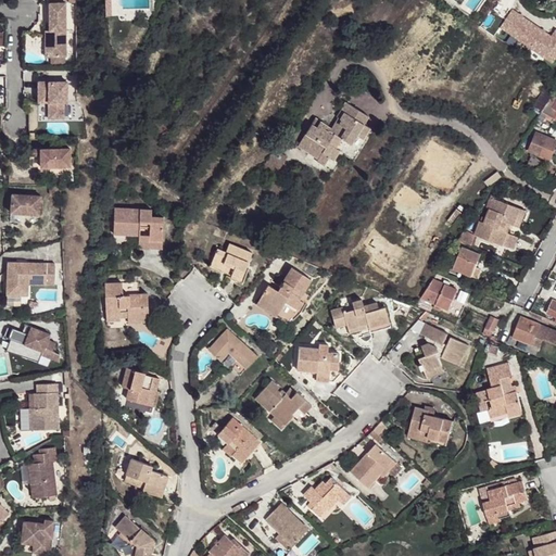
[(50,3),(50,30),(50,57),(66,57),(65,3),(50,3)]
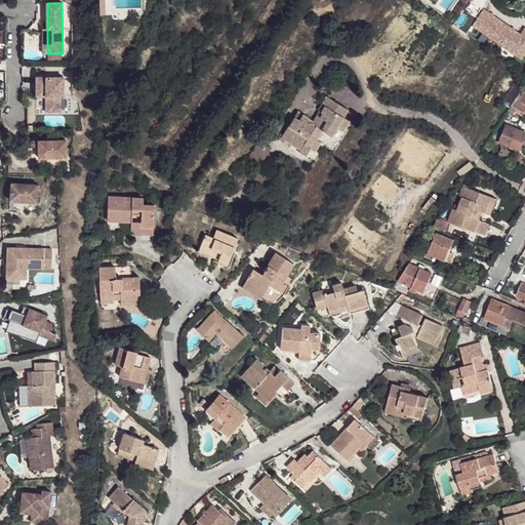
[(519,35),(484,9),(472,27),(521,58),(524,52),(524,28),(519,35)]
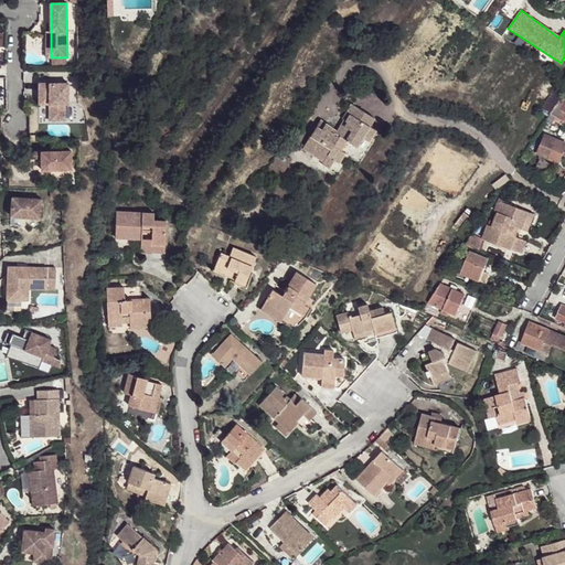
[(112,87),(114,88),(117,82),(107,76),(104,82),(112,87)]
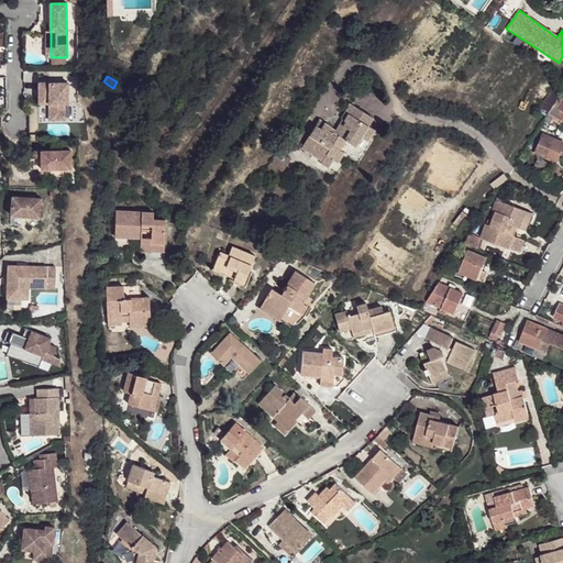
[(544,83),(530,105),(539,110),(553,89),(544,83)]
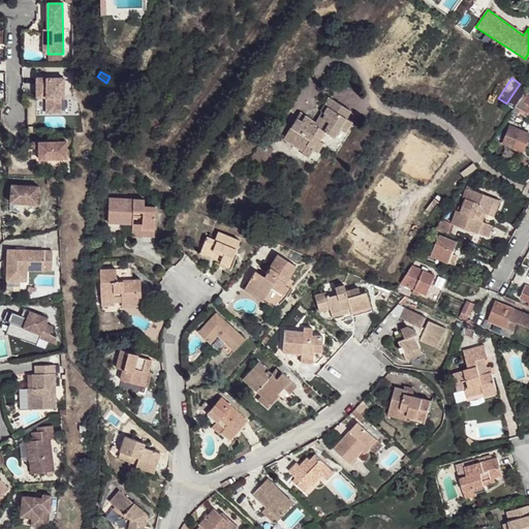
[(43,98),(43,114),(58,114),(59,98),(61,98),(62,79),(34,79),(34,98),(43,98)]
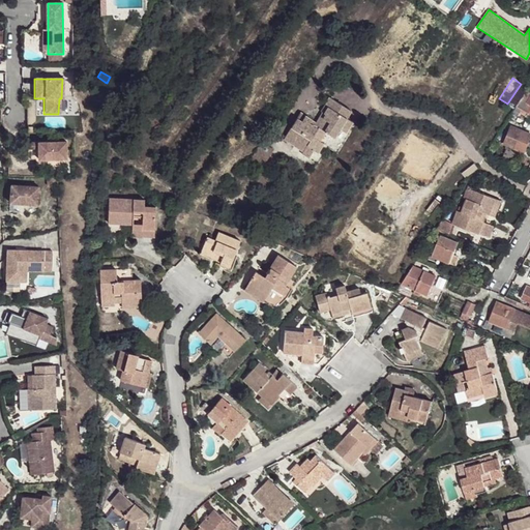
[(529,91),(527,89),(519,101),(522,102),(524,99),(529,91)]
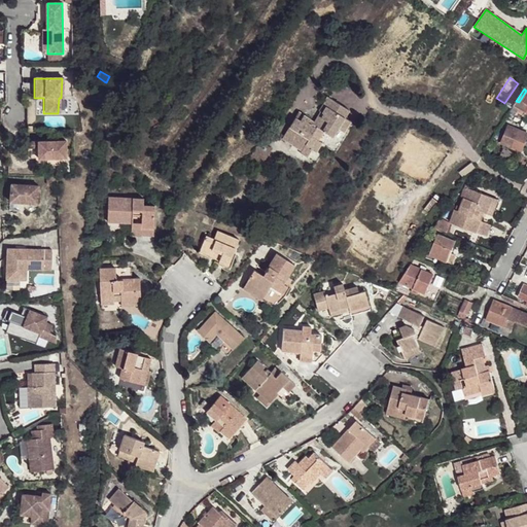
[(300,154),(307,159),(312,151),(315,152),(321,144),(317,141),(322,133),(331,137),(337,129),(342,132),(348,121),(343,118),(347,111),(329,100),(326,98),(325,98),(317,112),(320,113),(322,114),(315,126),(314,129),(306,125),(308,121),(309,120),(296,113),(281,139),(294,147),(295,145),(303,149),(300,154)]
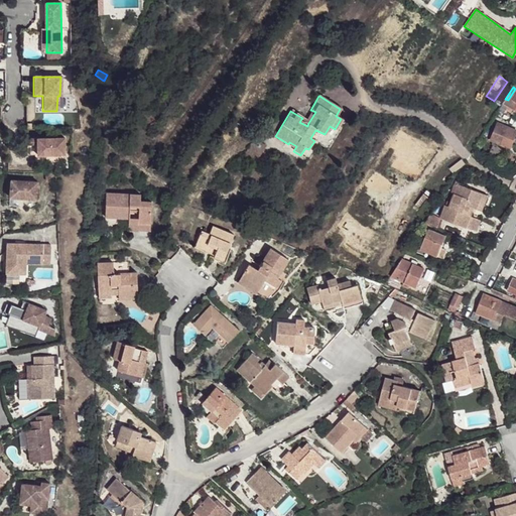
[(506,109),(500,106),(495,115),(500,118),(506,109)]
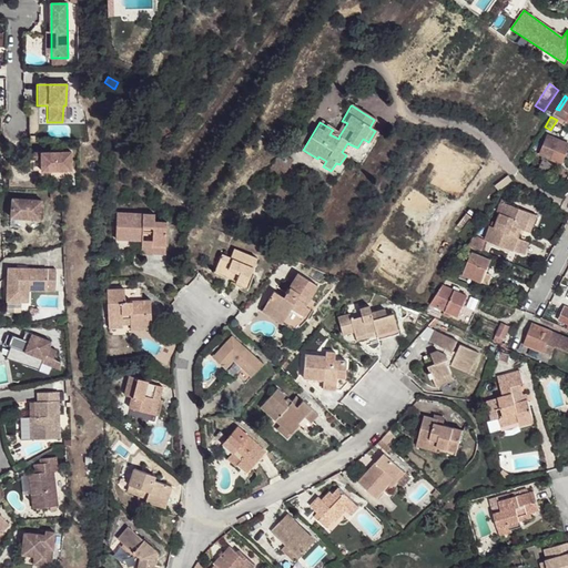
[(337,134),(340,135),(347,123),(345,122),(337,134)]
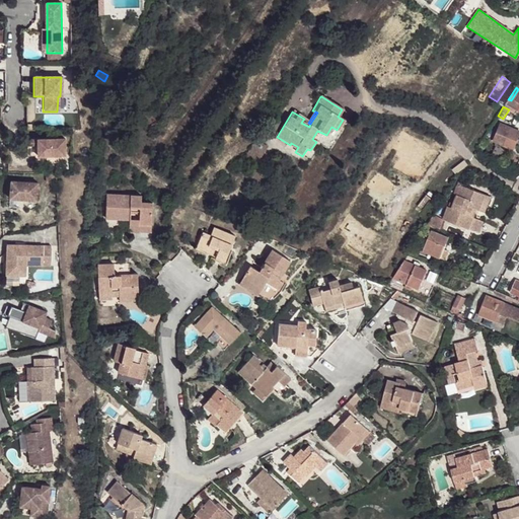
[(494,140),(503,144),(510,127),(501,123),(494,140)]
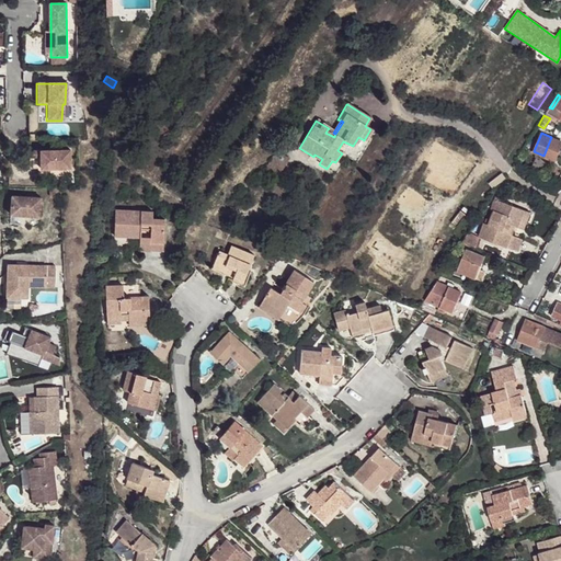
[(332,161),(327,169),(335,173),(345,157),(357,163),(369,144),(364,140),(358,137),(353,146),(343,141),(338,150),(342,153),(335,162),(332,161)]
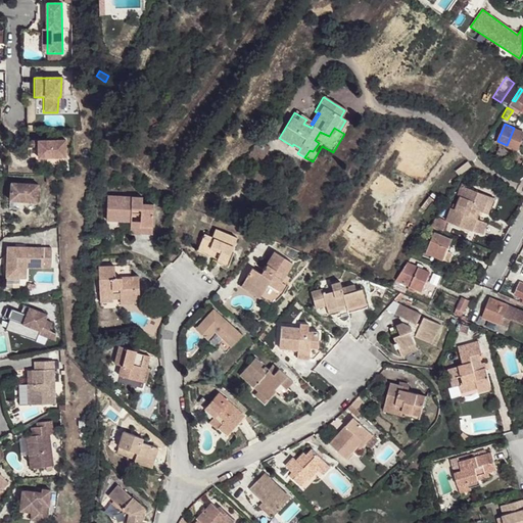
[(522,131),(514,128),(507,145),(518,149),(522,136),(522,131)]
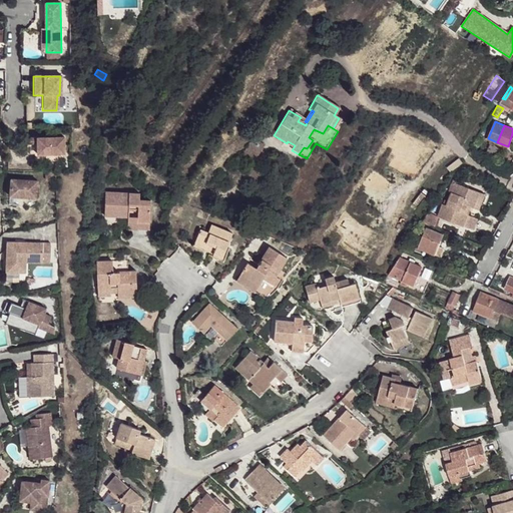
[(62,135),(36,136),(36,152),(63,151),(62,135)]
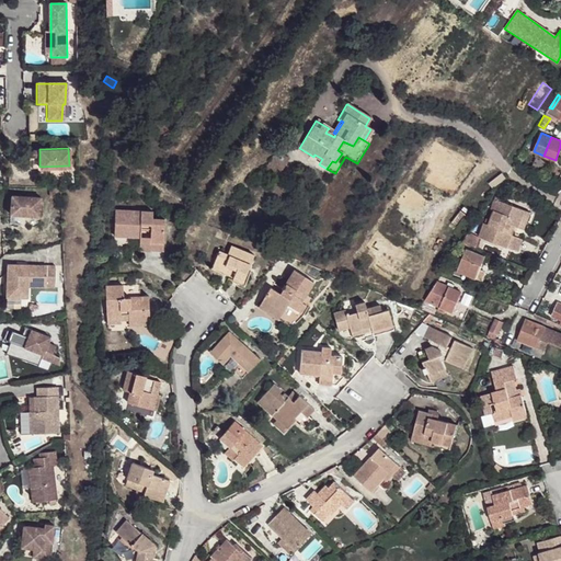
[(270,172),(278,178),(288,160),(279,155),(270,172)]
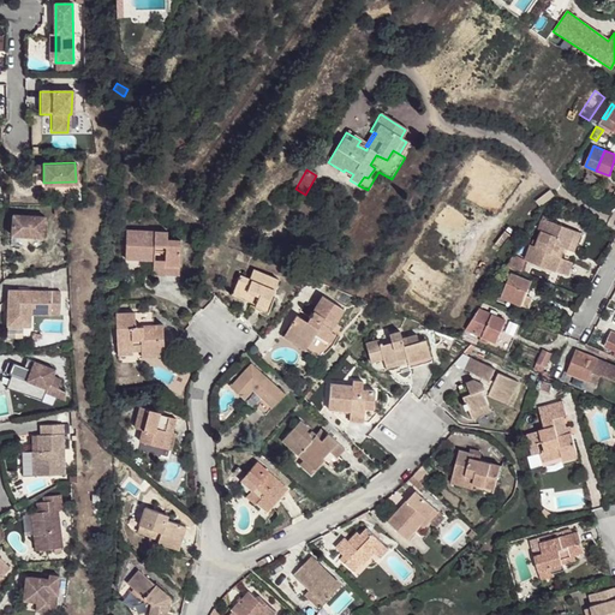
[(603,179),(591,173),(586,185),(599,190),(603,179)]
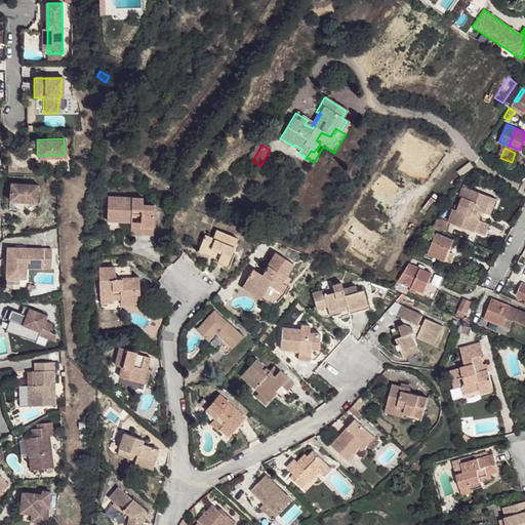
[(39,185),(11,183),(10,200),(37,202),(39,185)]
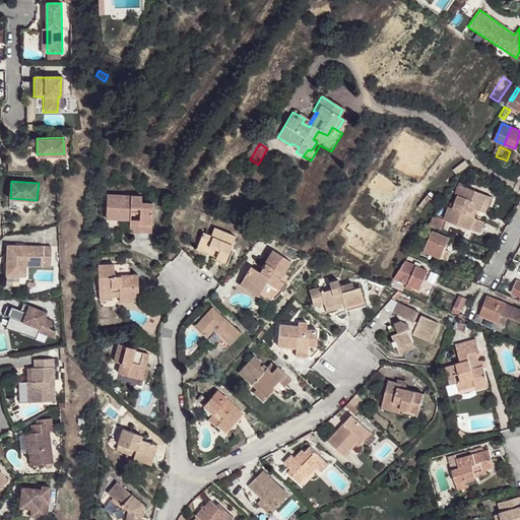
[(451,208),(460,185),(456,184),(447,207),(451,208)]
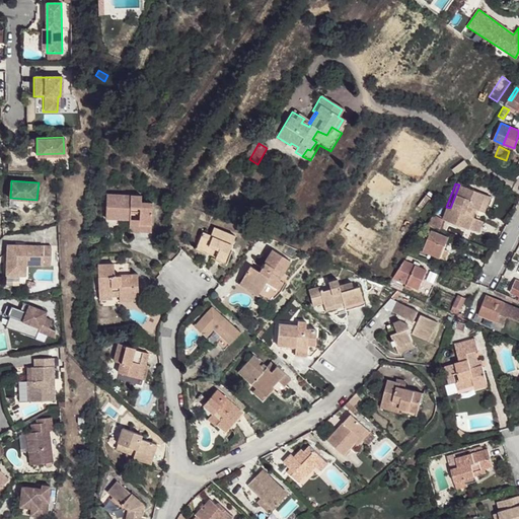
[(486,195),(459,184),(450,208),(446,207),(442,218),(478,231),(483,220),(472,217),(475,209),(479,211),(486,195)]
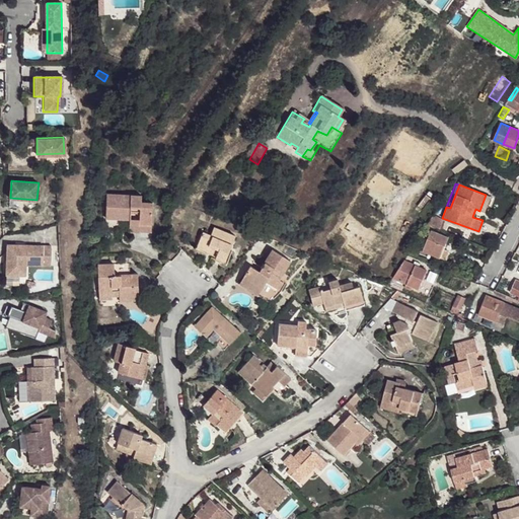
[(486,195),(479,211),(484,212),(490,197),(486,195)]
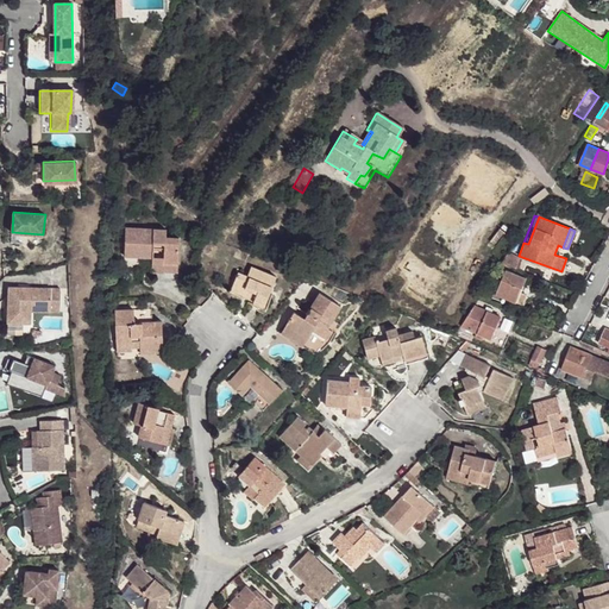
[(123,232),(123,258),(150,258),(151,274),(163,274),(163,271),(176,272),(176,255),(176,239),(163,239),(163,232),(123,232)]
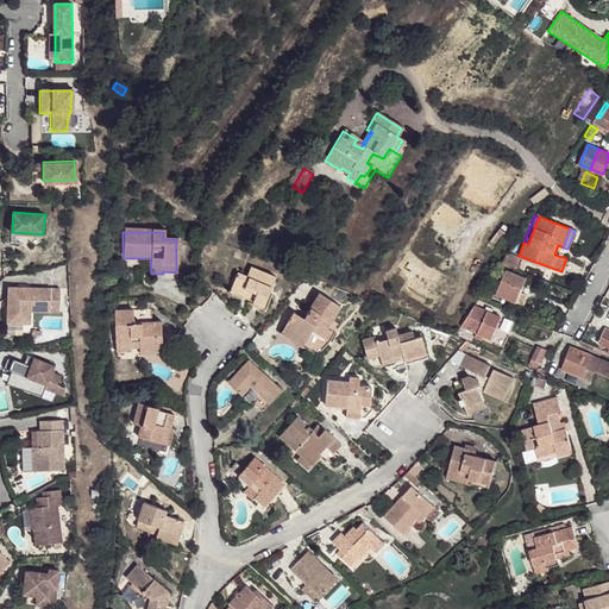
[(508,252),(502,261),(508,264),(514,267),(519,256),(508,252)]
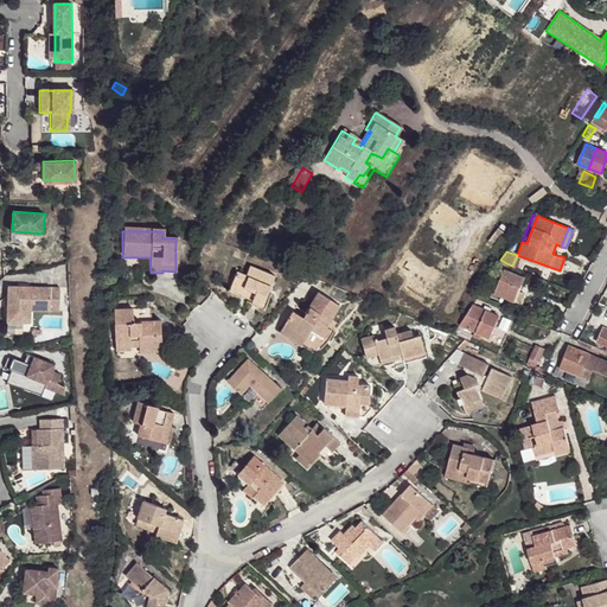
[(505,268),(494,292),(521,302),(524,294),(518,292),(525,276),(505,268)]
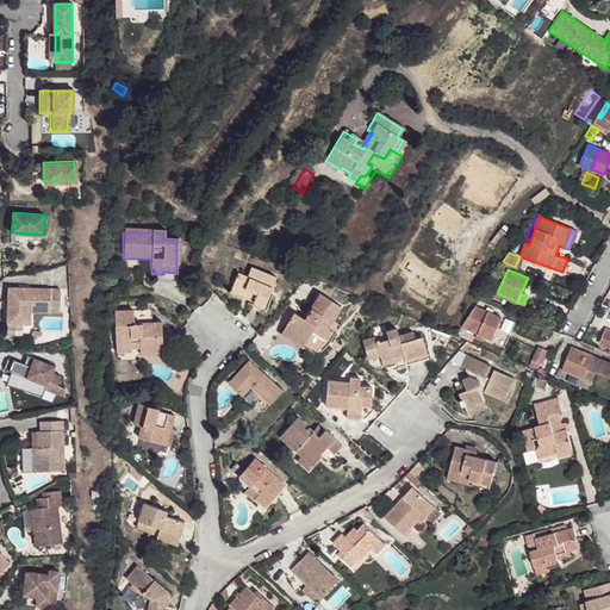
[(235,277),(228,294),(237,298),(240,294),(253,300),(249,311),(262,316),(269,299),(267,298),(273,281),(248,272),(244,280),(235,277)]
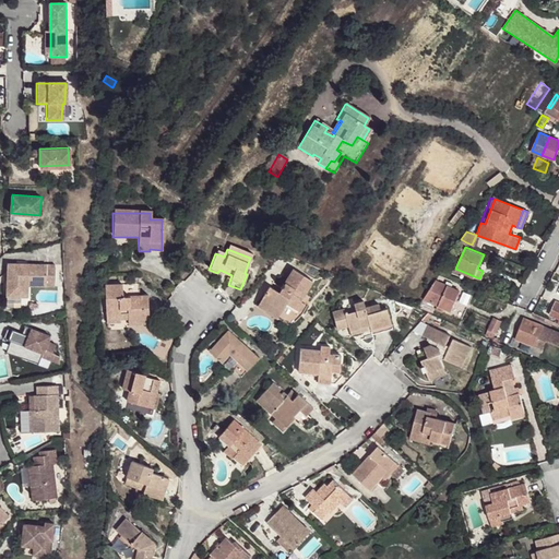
[(55,264),(7,263),(6,296),(20,296),(21,285),(28,285),(54,286),(55,264)]
